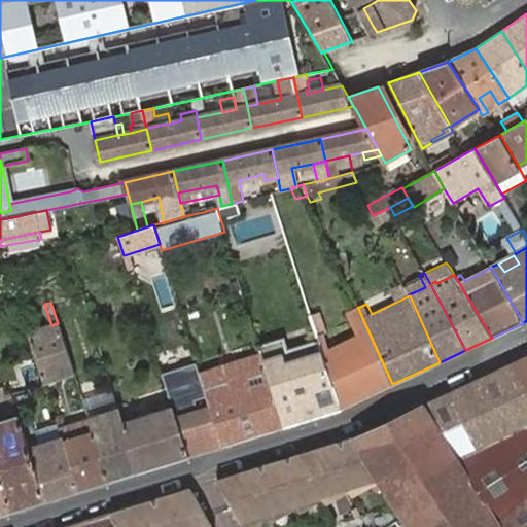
[(358,337),(369,331),(358,309),(348,314),(358,337)]
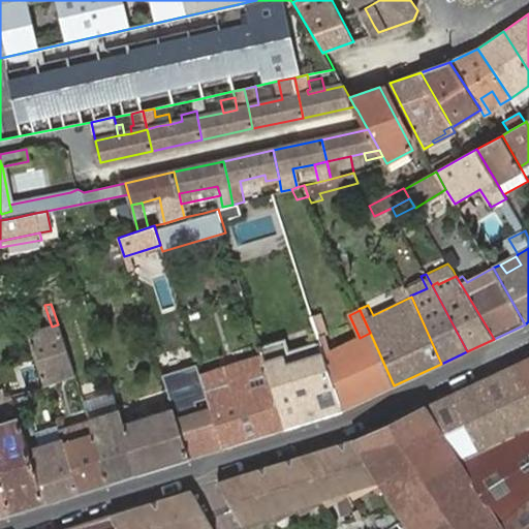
[(312,316),(318,337),(325,335),(328,334),(321,313),(312,316)]
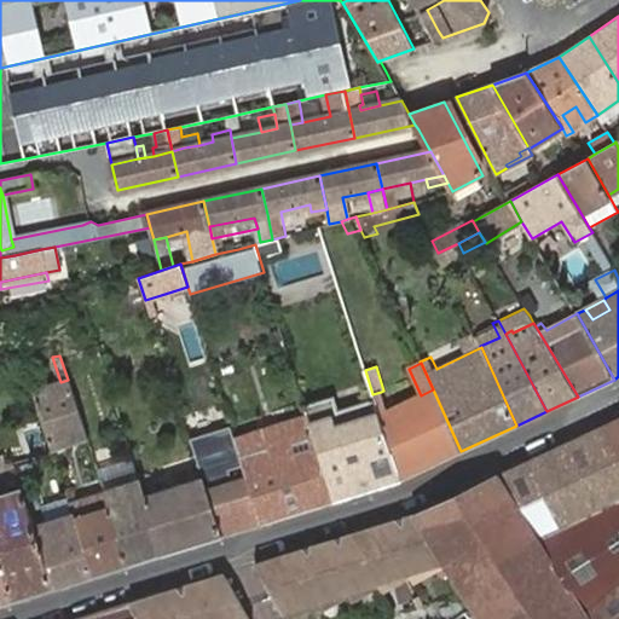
[(398,481),(400,480),(372,394),(365,370),(354,374),(360,393),(306,411),(307,416),(311,431),(333,501),(398,481)]
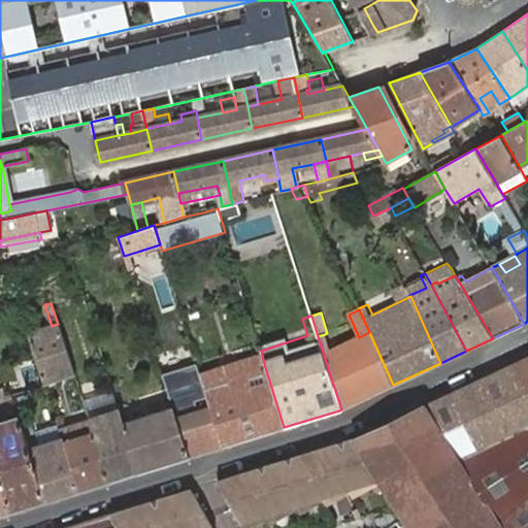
[(44,382),(74,373),(58,324),(52,326),(29,333),(36,357),(44,382)]
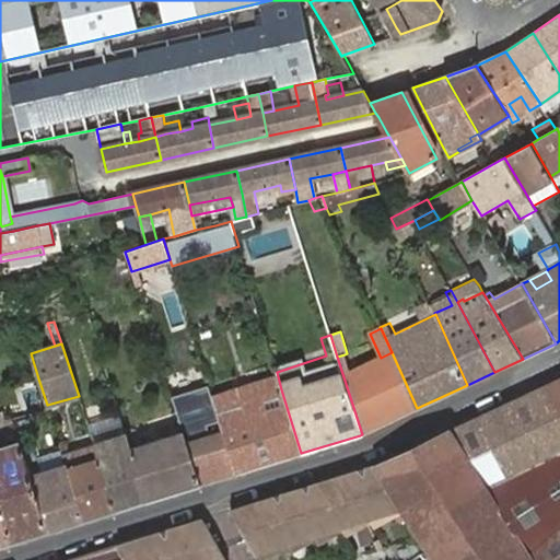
[(362,434),(417,408),(392,352),(381,358),(350,372),(345,354),(337,357),(362,434)]
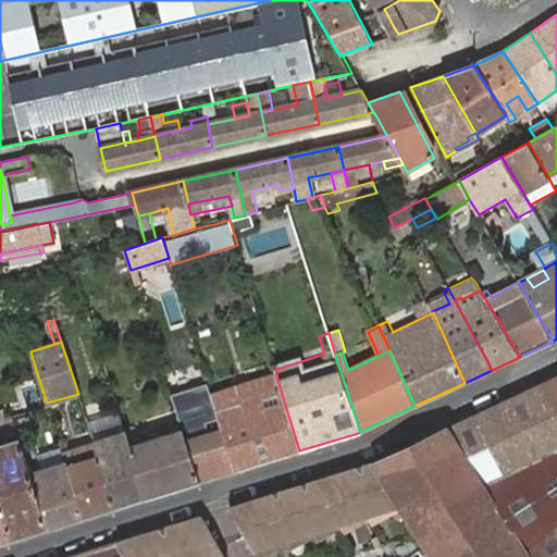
[(556,556),(556,373),(371,462),(400,507),(401,508),(432,556),(556,556)]
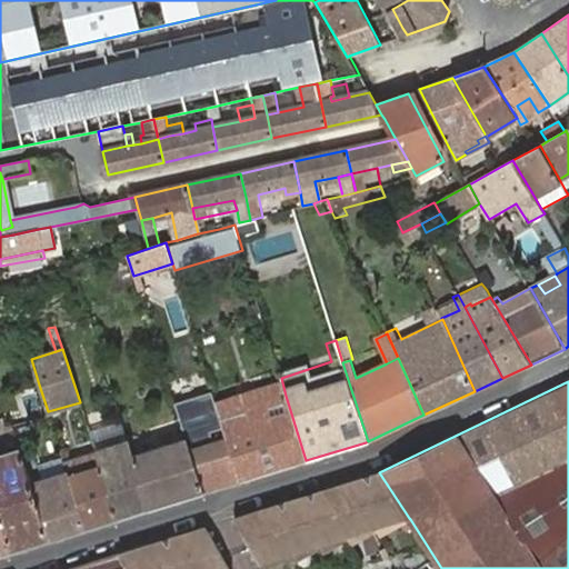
[(259,405),(286,396),(282,382),(255,392),(259,405)]
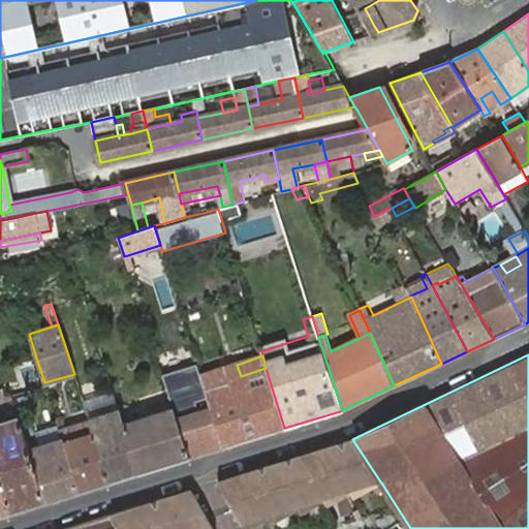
[(189,458),(223,447),(200,376),(196,363),(163,374),(189,458)]
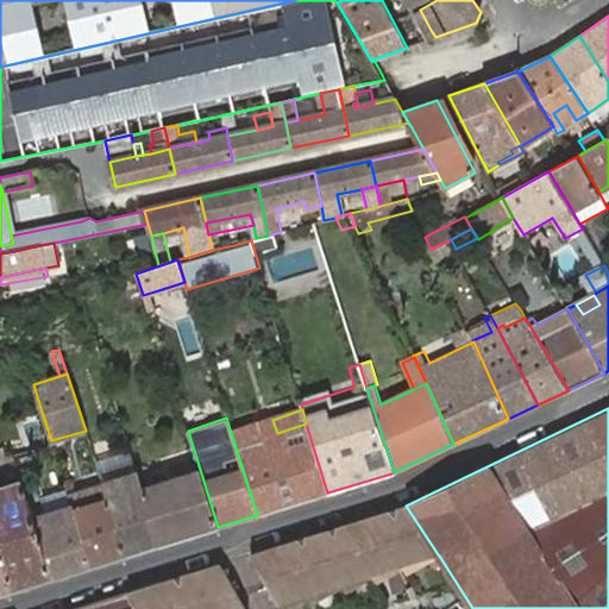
[(257,515),(327,493),(306,424),(277,433),(272,420),(231,433),(257,515)]
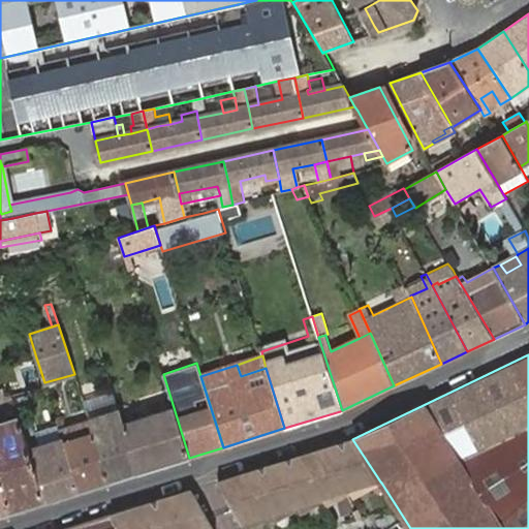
[(110,483),(139,473),(123,423),(119,411),(113,392),(83,401),(89,421),(110,483)]
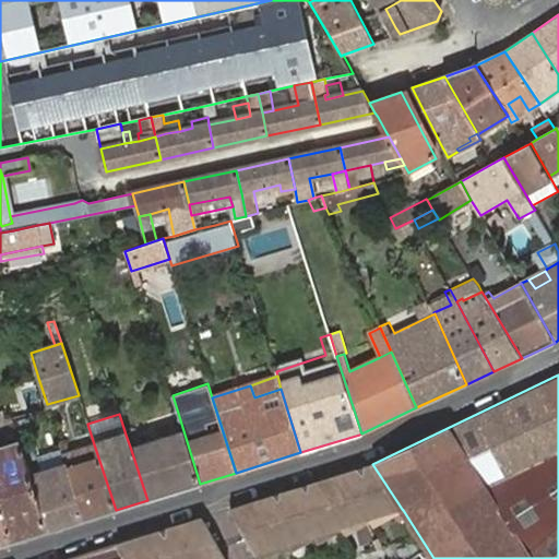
[(130,447),(147,500),(200,484),(182,430),(130,447)]
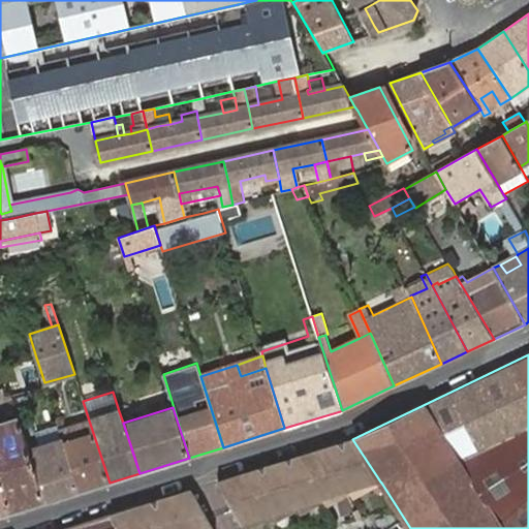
[(0,478),(11,514),(45,503),(27,444),(16,408),(8,410),(11,422),(0,425),(0,478)]
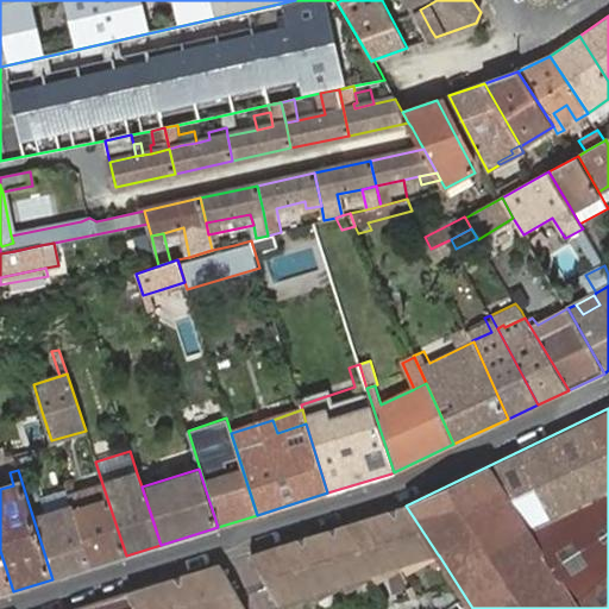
[(93,566),(126,556),(102,484),(69,495),(73,506),(93,566)]
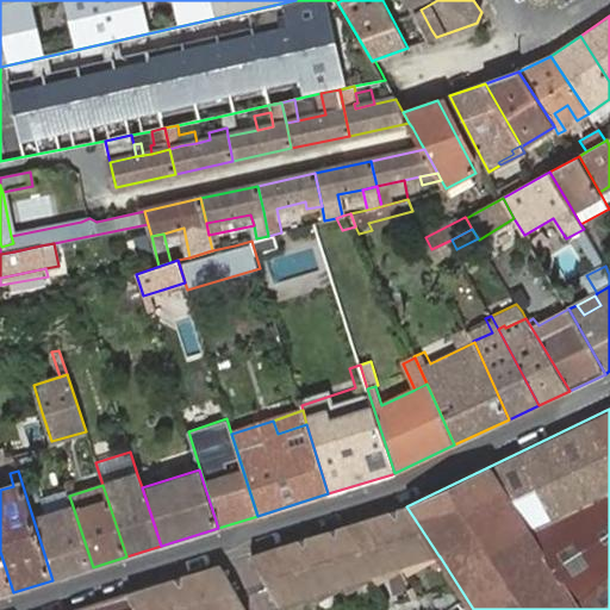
[(53,580),(93,567),(73,506),(41,516),(39,510),(31,512),(53,580)]
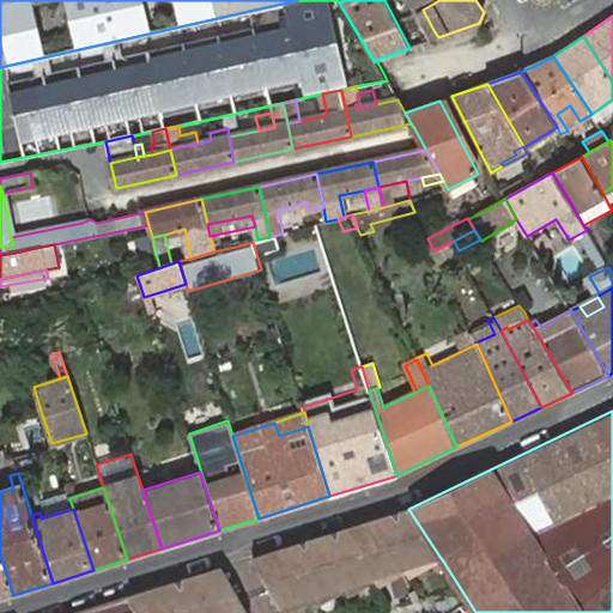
[(284,548),(253,558),(283,608),(314,598),(345,588),(376,578),(406,568),(441,558),(408,509),(377,519),(346,529),(315,539),(284,548)]
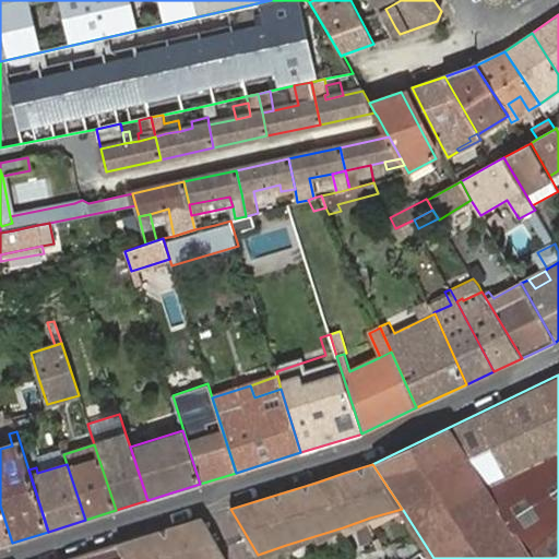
[(0,546),(12,543),(0,506),(0,546)]
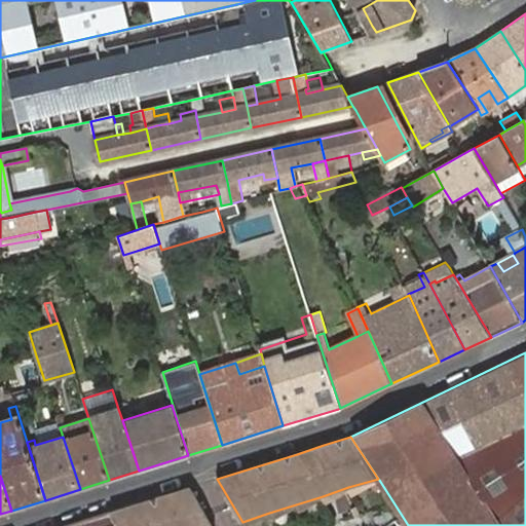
[(379,480),(378,479),(348,487),(350,490),(353,495),(379,480)]
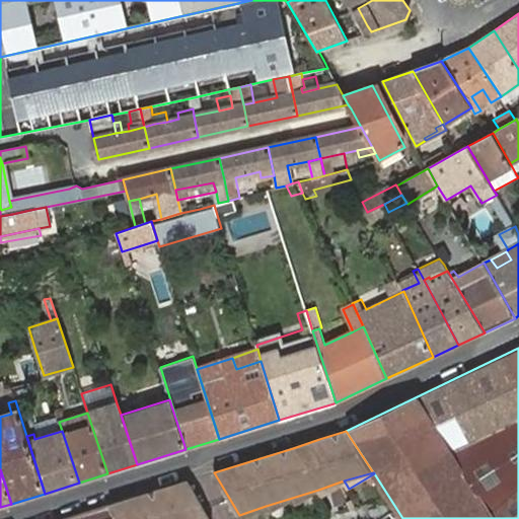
[(209,518),(188,480),(161,489),(160,490),(135,498),(123,501),(108,506),(115,518),(209,518)]
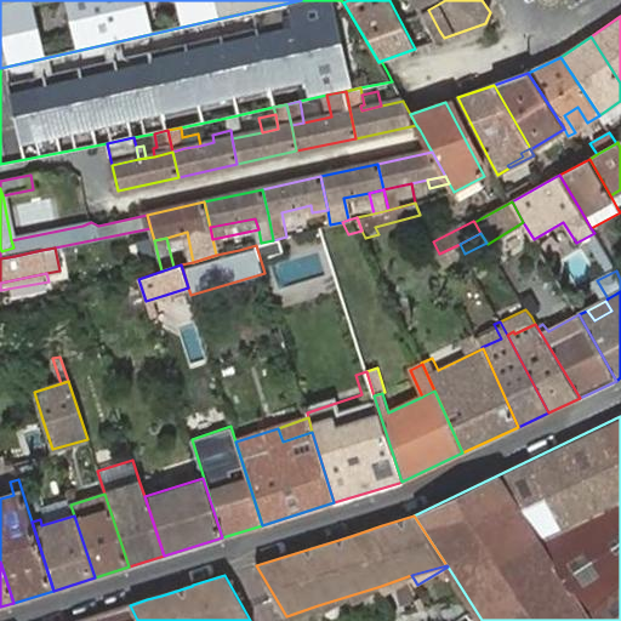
[(414,579),(411,575),(381,586),(383,588),(386,594),(414,579)]
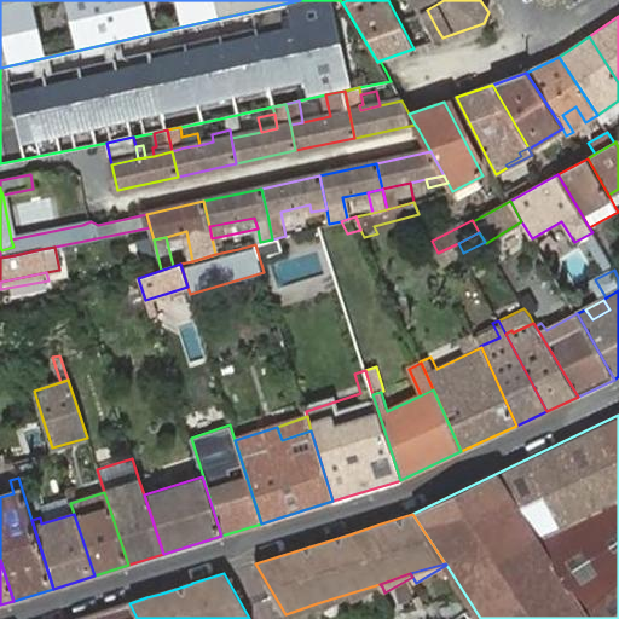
[(380,584),(348,594),(350,597),(353,602),(382,586),(380,584)]
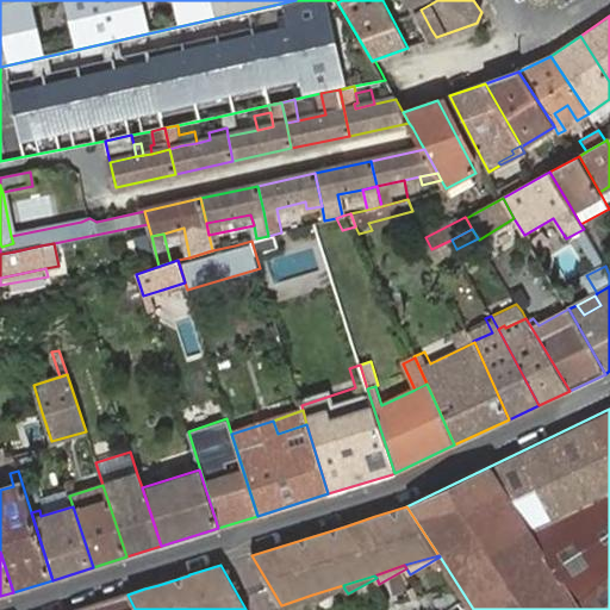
[(344,589),(343,585),(312,595),(315,598),(318,603),(344,589)]
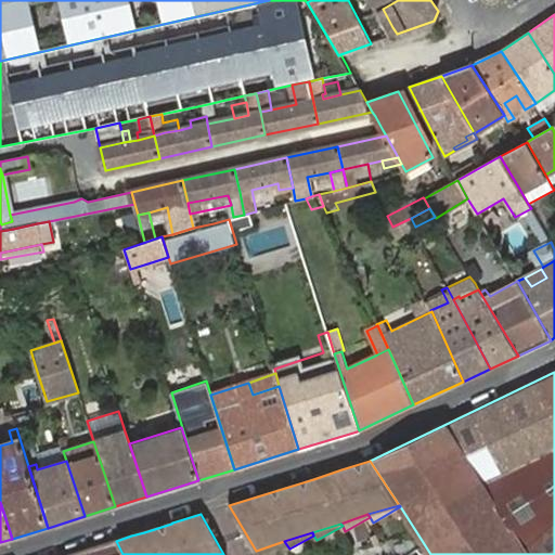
[(123,554),(116,541),(68,554),(123,554)]
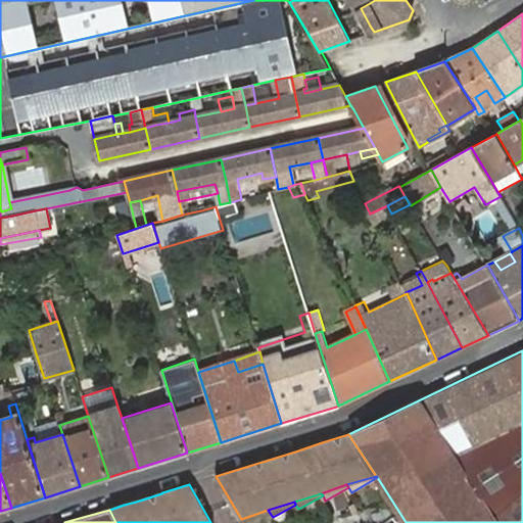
[(268,510),(241,519),(242,522),(249,522),(270,513),(268,510)]
